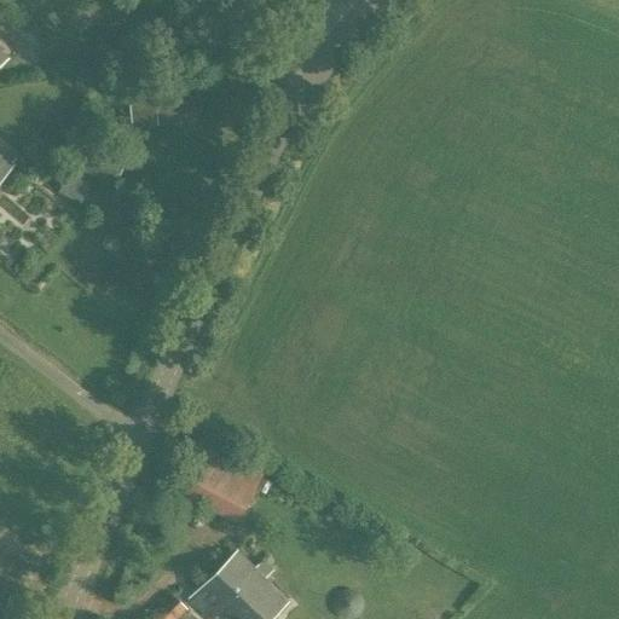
[(131,129),(197,122),(194,93),(128,100),(131,129)]
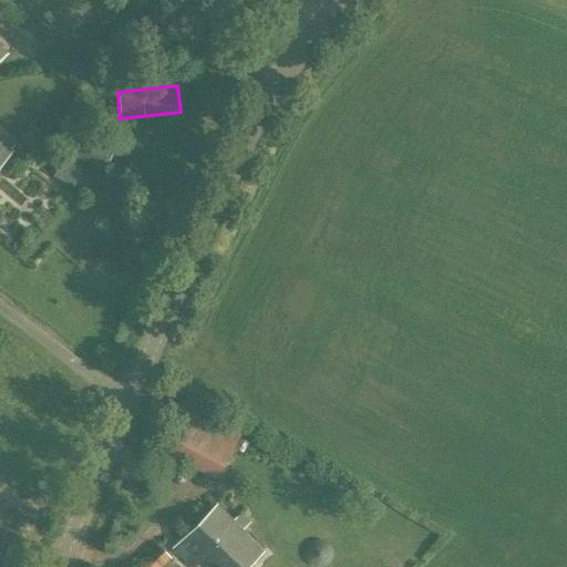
[(105,171),(120,134),(74,116),(60,153),(105,171)]
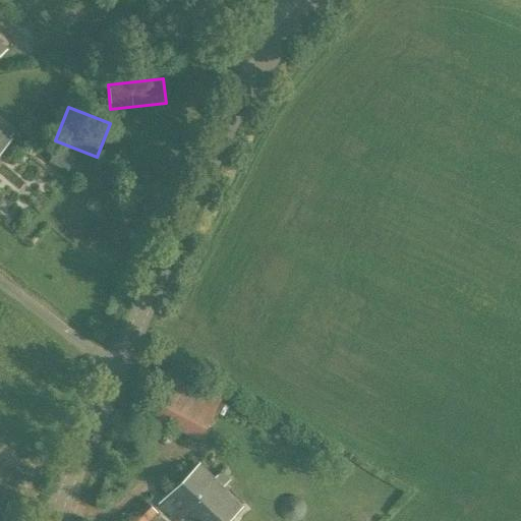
[(0,153),(11,140),(0,130),(0,153)]
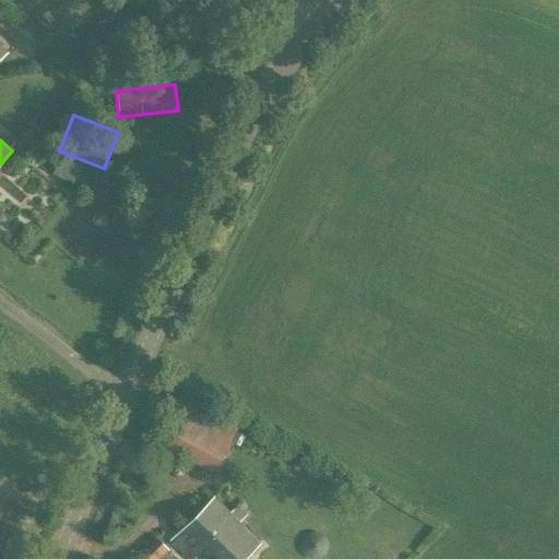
[(214,473),(239,424),(192,400),(167,448),(214,473)]
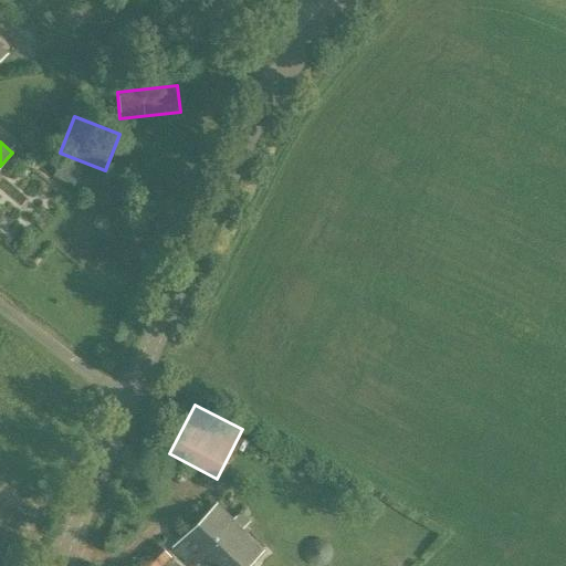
[(247,565),(262,551),(232,521),(217,505),(180,543),(200,563),(199,564),(200,565),(247,565)]
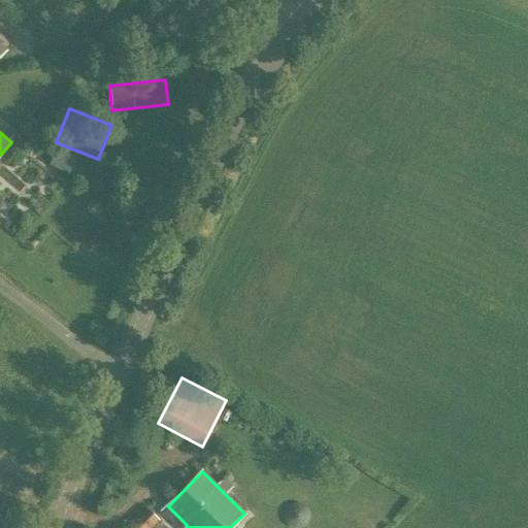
[(152,527),(159,521),(146,507),(125,527),(122,524),(118,527),(152,527)]
